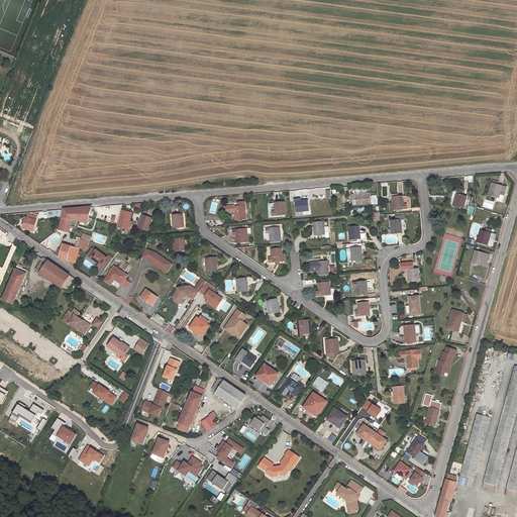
[(501,194),(501,192),(503,186),(493,183),(489,195),(497,198),(497,199),(502,201),(503,195),(501,194)]
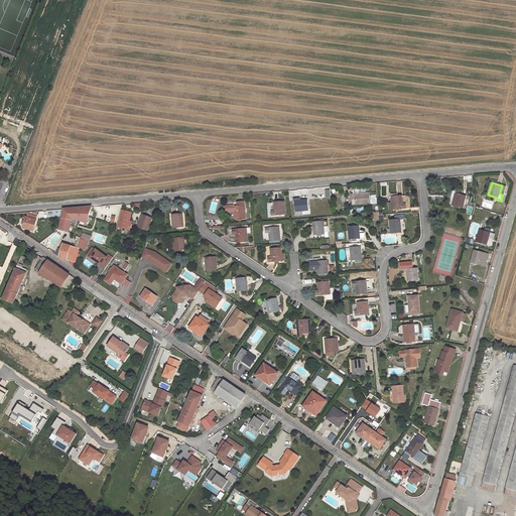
[(461,208),(465,196),(454,191),(450,204),(461,208)]
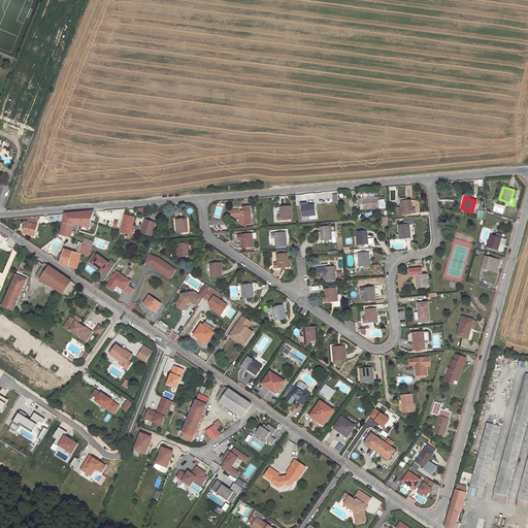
[(380,208),(378,197),(364,198),(364,209),(380,208)]
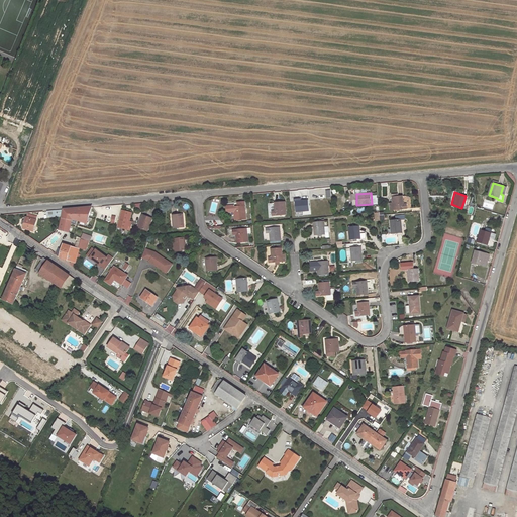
[(403,196),(393,197),(393,202),(394,209),(407,208),(407,203),(404,204),(403,196)]
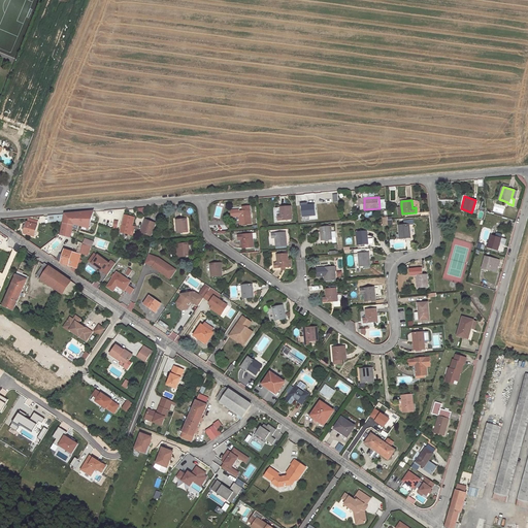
[(317,215),(317,204),(302,205),(303,217),(310,216),(317,215)]
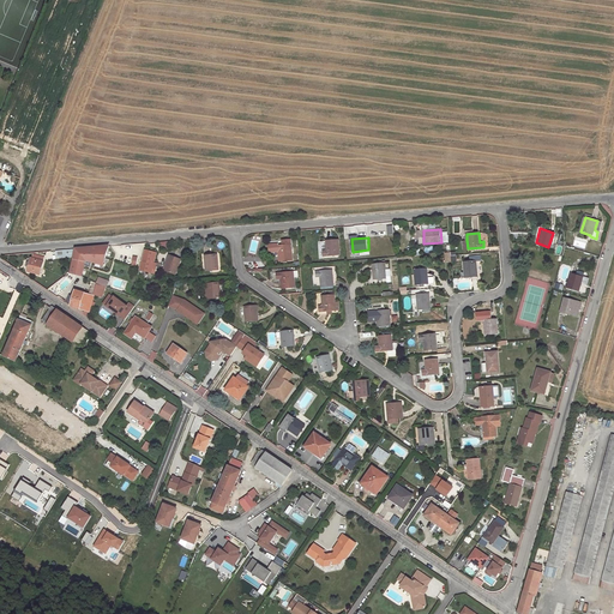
[(339,253),(339,239),(327,239),(327,248),(324,248),(324,253),(339,253)]
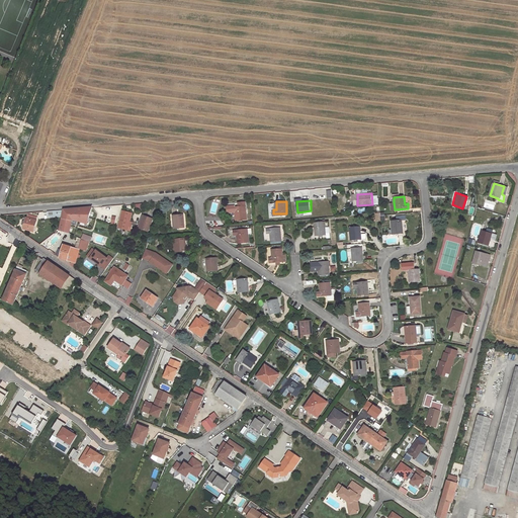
[(74,219),(88,223),(93,206),(65,209),(60,231),(70,234),(74,219)]
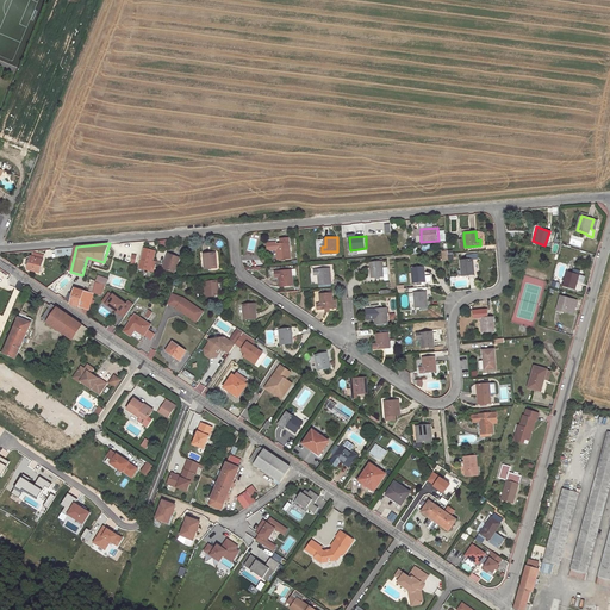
[(291,257),(290,243),(273,244),(274,249),(278,249),(279,259),(291,257)]
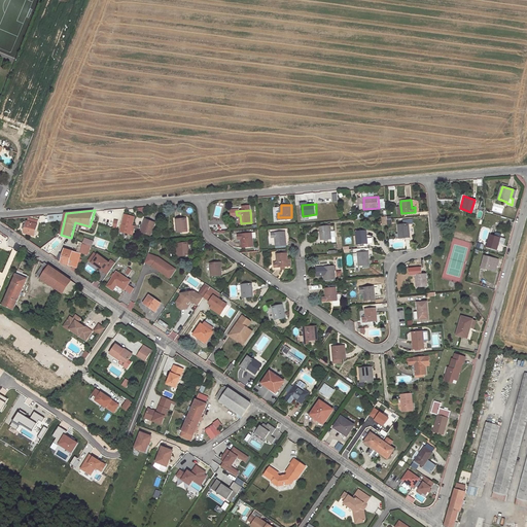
[(131,235),(135,217),(125,214),(120,232),(131,235)]
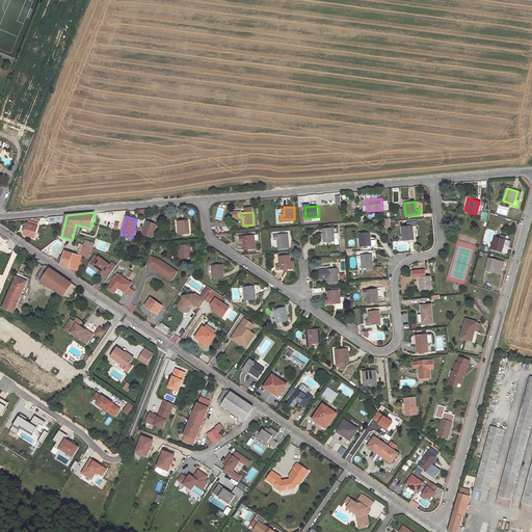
[(35,238),(40,222),(30,220),(29,223),(28,223),(27,227),(26,232),(25,235),(35,238)]
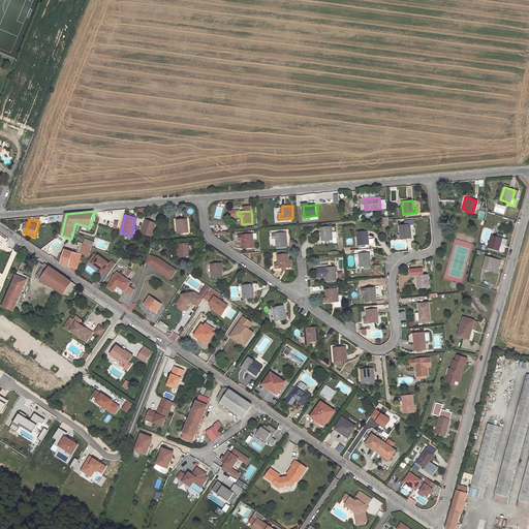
[(151,235),(156,223),(147,219),(143,231),(151,235)]
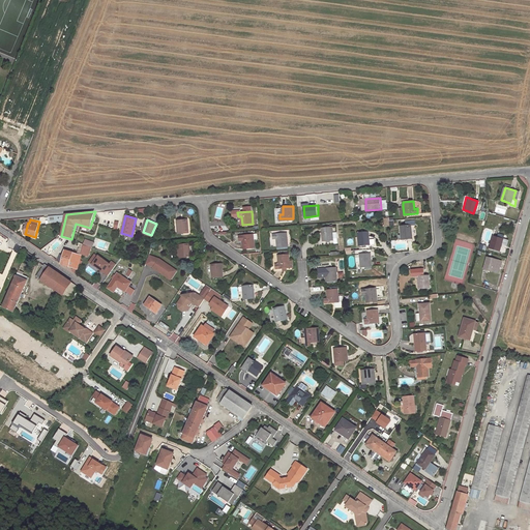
[(188,232),(187,219),(177,221),(178,233),(188,232)]
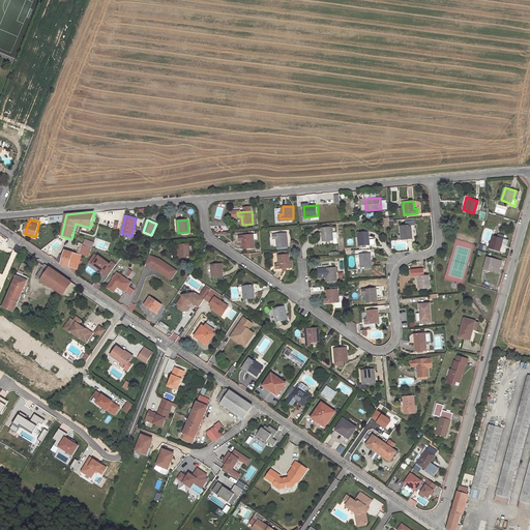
[(413,238),(412,225),(401,226),(402,239),(413,238)]
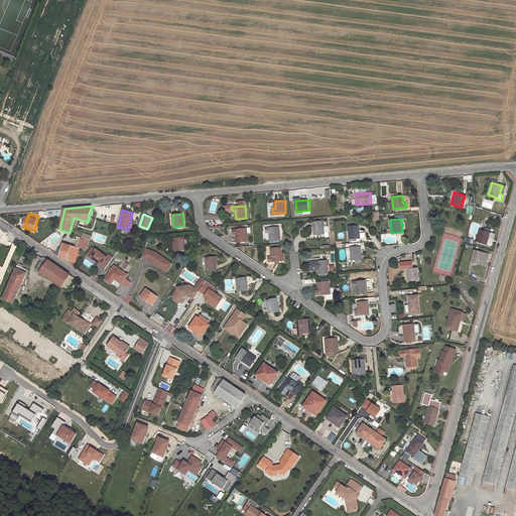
[(325,227),(324,221),(313,222),(314,235),(326,234),(325,227)]
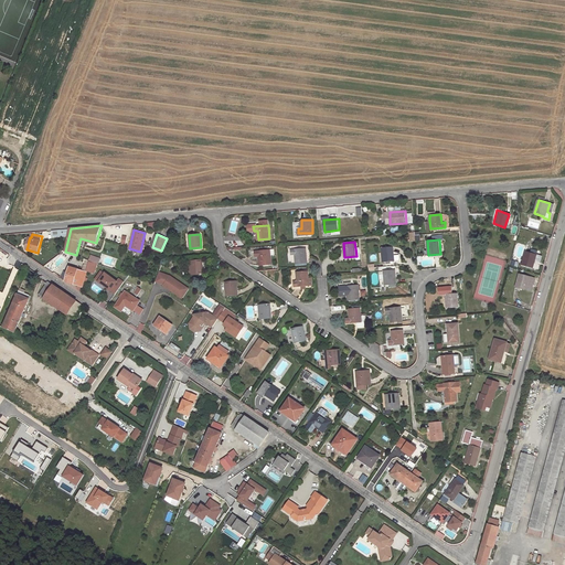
[(307,262),(305,247),(290,249),(291,255),(295,254),(296,263),(307,262)]
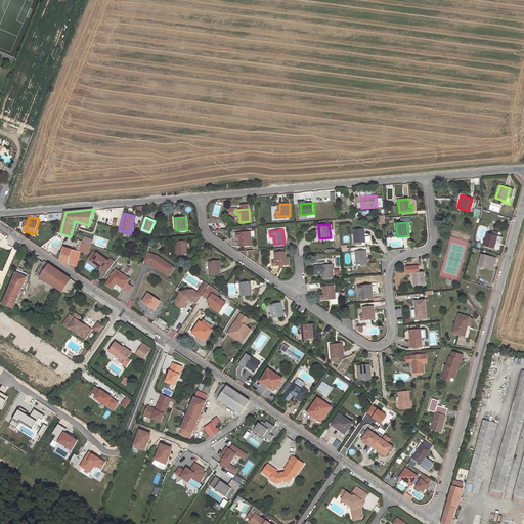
[(365,243),(364,229),(353,229),(354,233),(350,234),(350,243),(354,243),(365,243)]
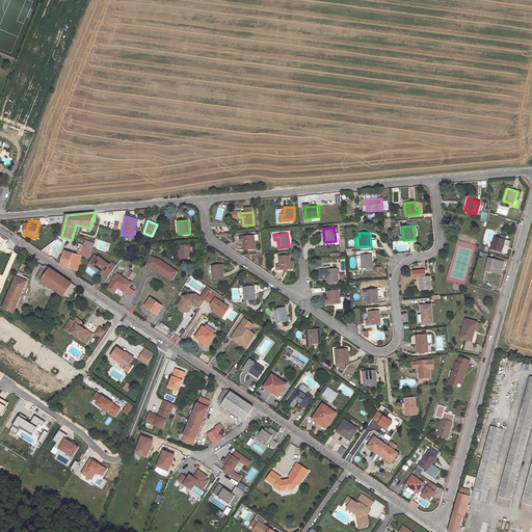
[(256,248),(255,235),(240,236),(241,241),(244,240),(244,249),(256,248)]
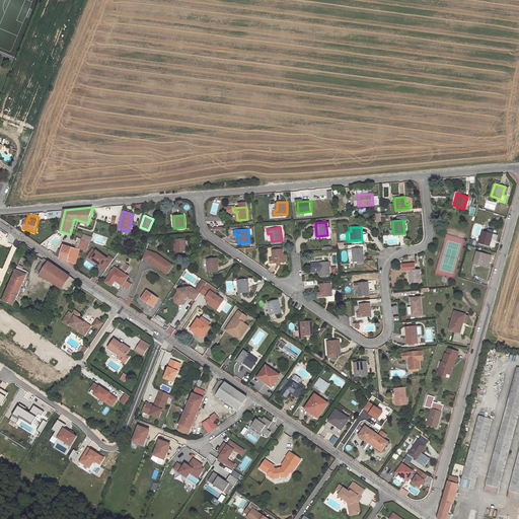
[(490,246),(493,234),(483,231),(479,243),(490,246)]
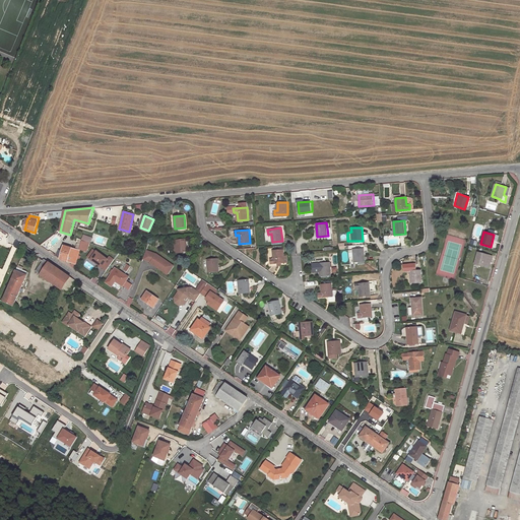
[(176,252),(187,251),(186,239),(175,240),(176,243),(173,243),(174,252),(176,252)]
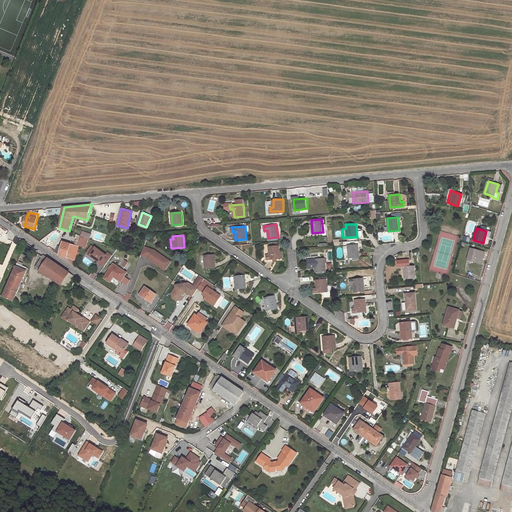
[(89,240),(82,237),(79,246),(86,248),(89,240)]
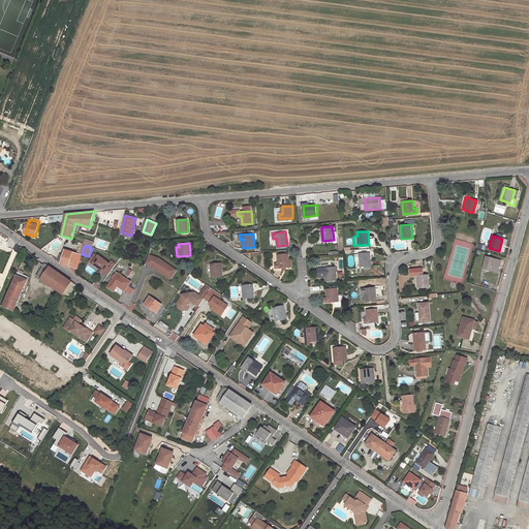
[(82,255),(74,252),(66,250),(62,263),(74,268),(79,269),(82,255)]
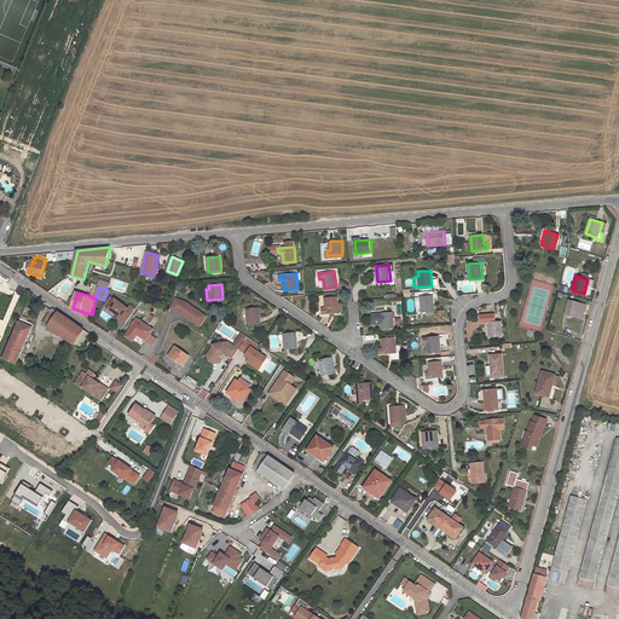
[(434,311),(433,295),(421,296),(422,312),(434,311)]
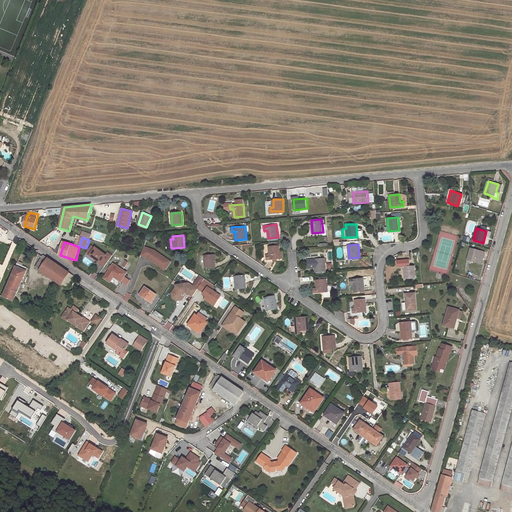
[(281,257),(280,245),(269,246),(271,255),(268,255),(268,259),(281,257)]
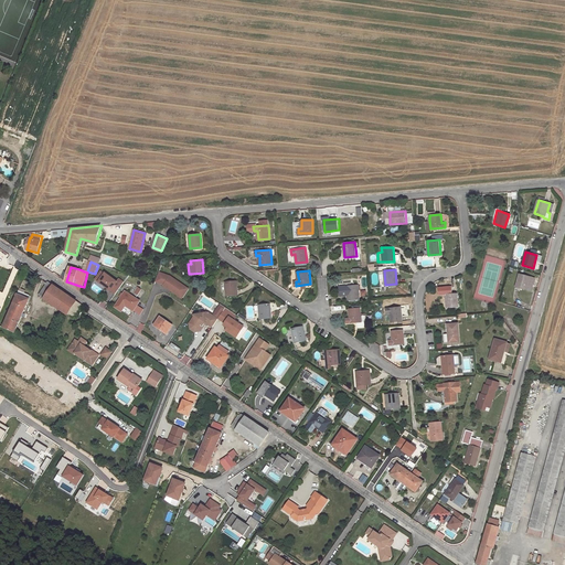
[(96,279),(99,283),(105,274),(102,272),(96,279)]
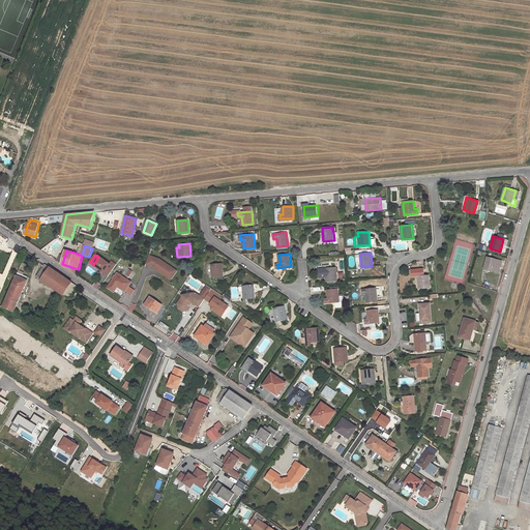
[(160,260),(150,256),(146,264),(155,267),(154,268),(160,272),(162,271),(163,271),(162,273),(169,277),(174,269),(160,260)]
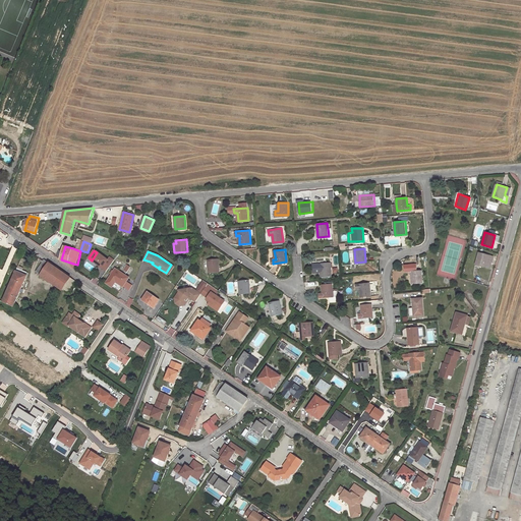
[(486,267),(489,254),(479,251),(475,264),(486,267)]
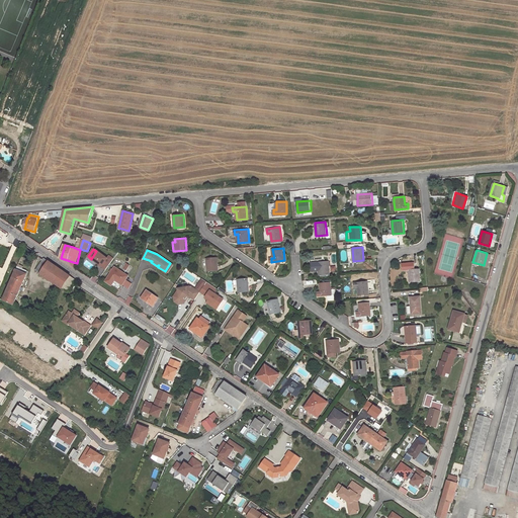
[(96,251),(91,259),(106,270),(114,259),(109,256),(107,258),(97,251),(96,251)]
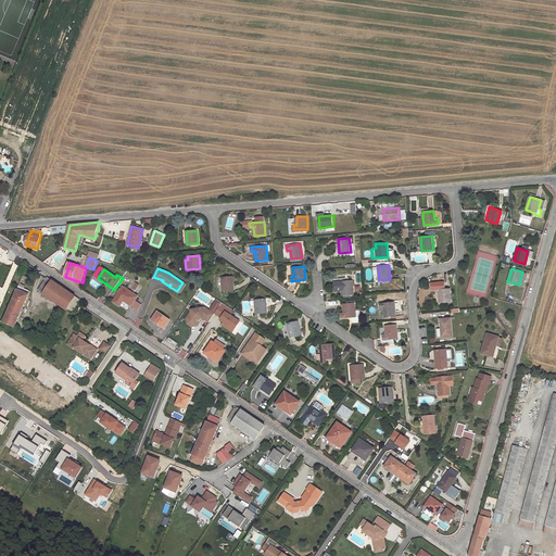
[(47,277),(38,290),(43,293),(52,280),(47,277)]
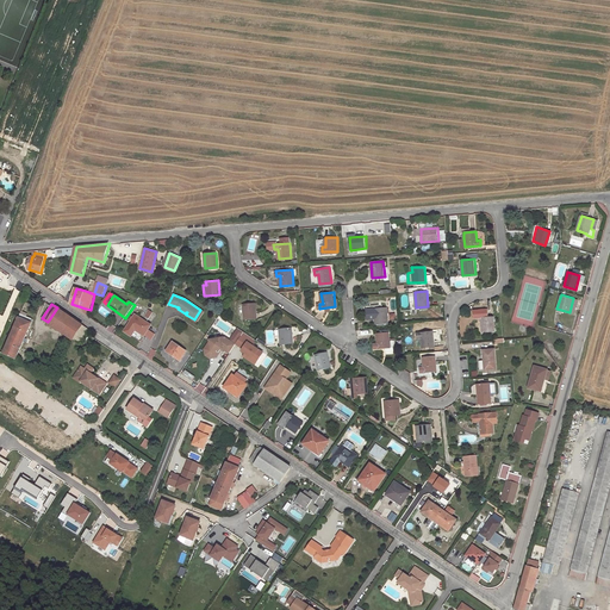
[(260,319),(259,304),(246,304),(247,319),(260,319)]
